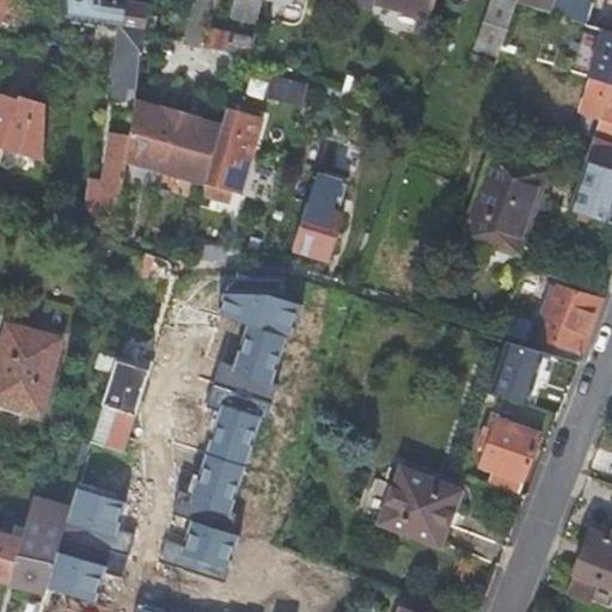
[(60,0),(62,25),(109,30),(111,0),(60,0)]
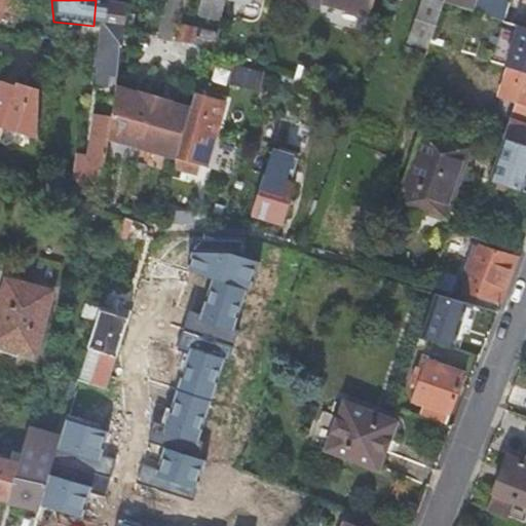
[(110,77),(118,78),(121,47),(122,47),(129,5),(111,2),(99,0),(96,0),(94,26),(105,27),(103,47),(99,76),(97,87),(109,89),(110,77)]
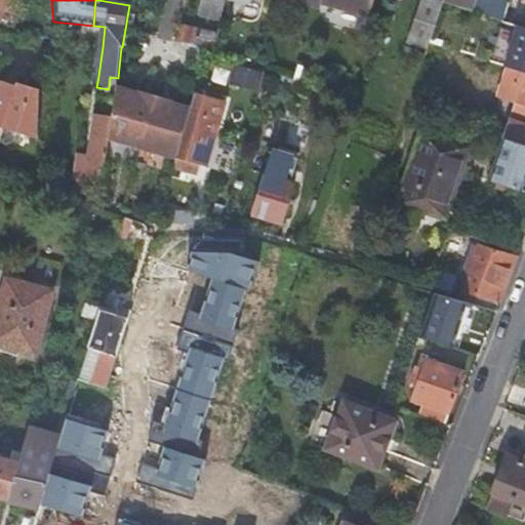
[(205,0),(202,16),(221,22),(226,0),(205,0)]
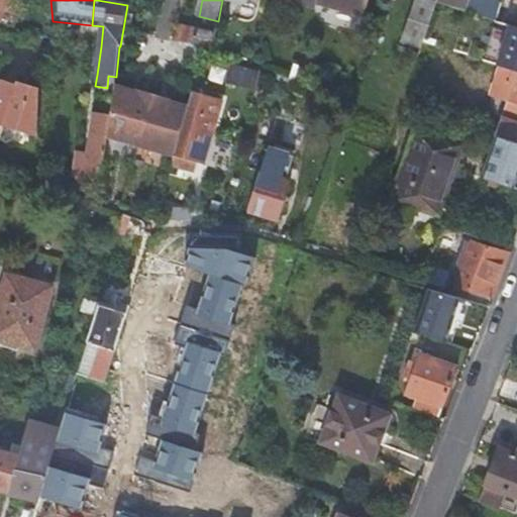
[(314,0),(313,7),(315,8),(317,3),(366,16),(369,0),(314,0)]
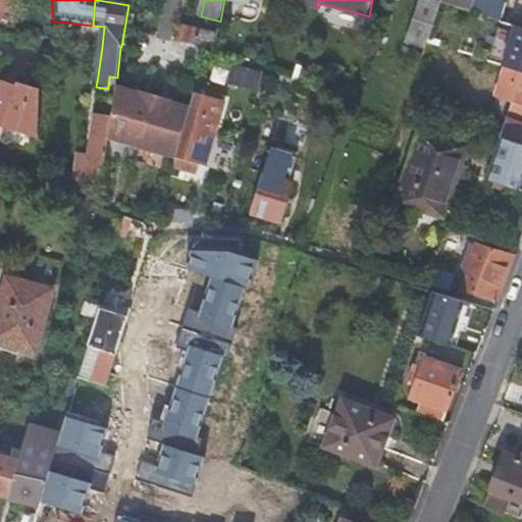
[(430,0),(419,0),(406,41),(426,48),(427,45),(429,39),(441,4),(430,0)]
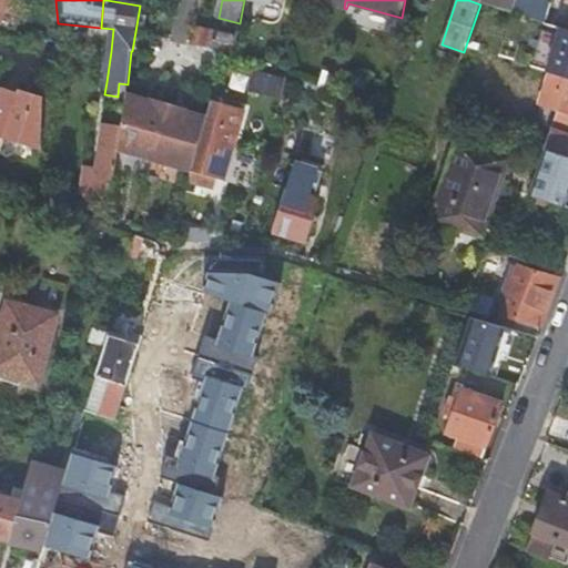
[(480,0),(480,4),(544,22),(549,3),(537,0),(480,0)]
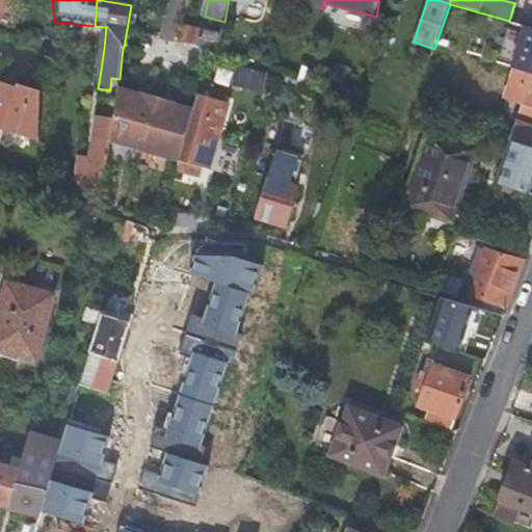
[(219,34),(184,27),(181,42),(216,50),(219,34)]
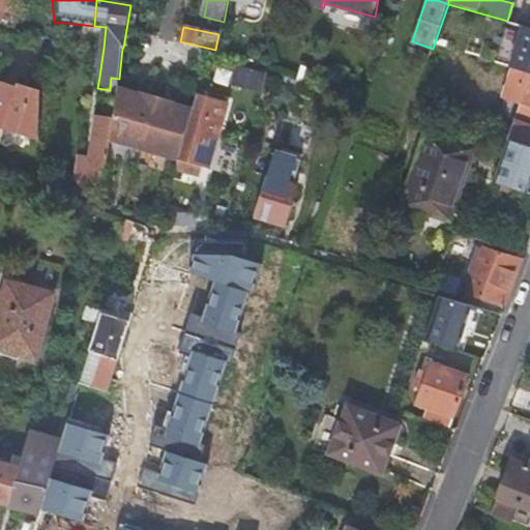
[(317,70),(302,66),(298,81),(313,85),(317,70)]
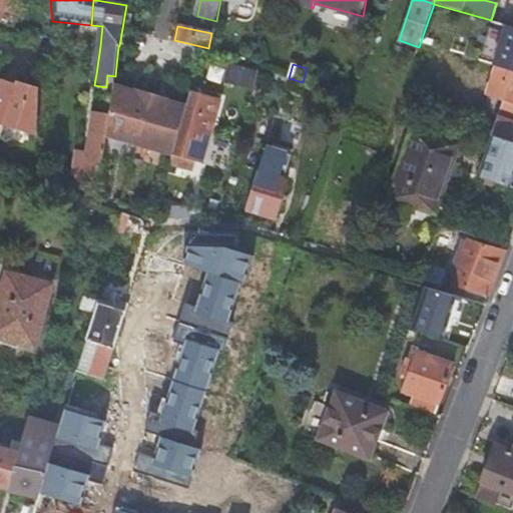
[(252,71),(230,65),(226,80),(248,86),(252,71)]
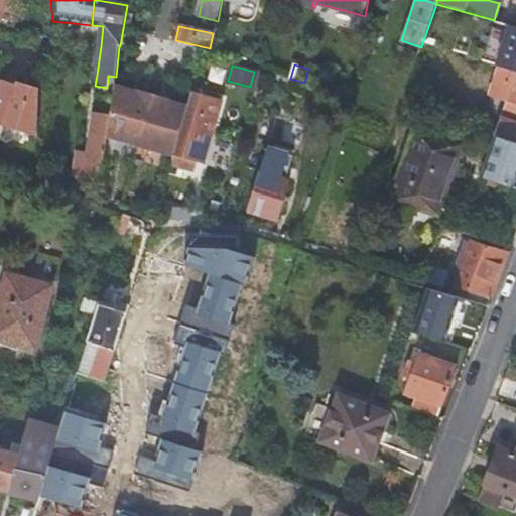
[(493,136),(494,137),(515,144),(515,74),(496,68),(487,96),(503,101),(493,136)]
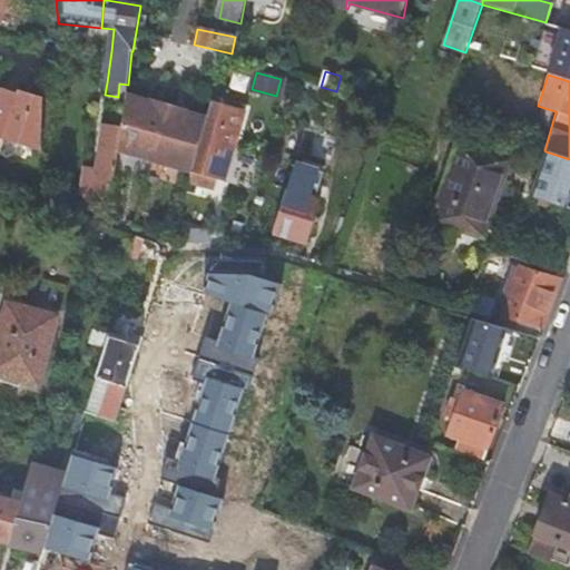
[(0,153),(1,154),(6,141),(40,153),(42,98),(19,91),(18,95),(3,90),(0,98),(0,97),(0,153)]
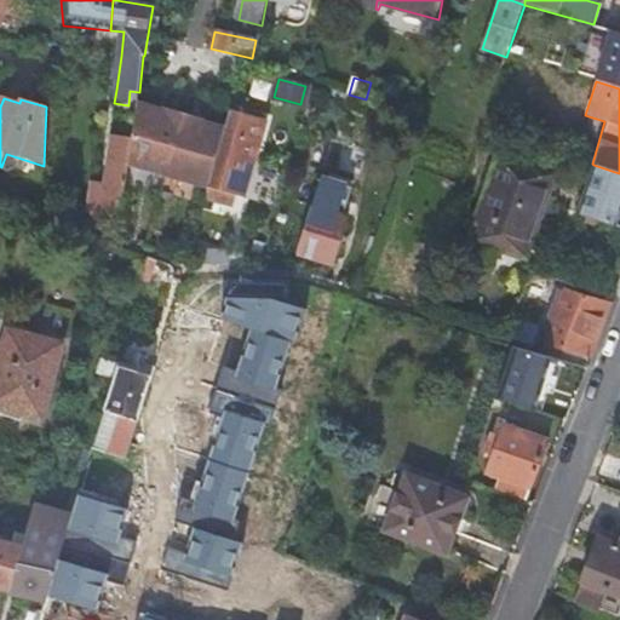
[(127,167),(149,173),(161,110),(137,104),(132,141),(130,155),(127,167)]
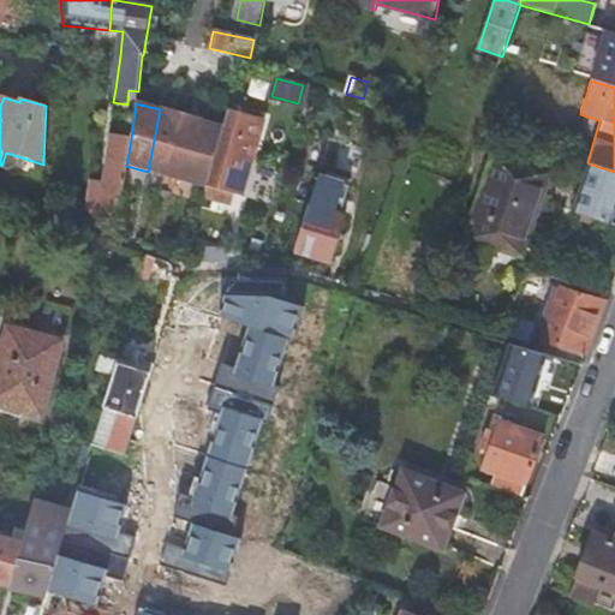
[(160,109),(148,172),(206,190),(222,127),(201,121),(201,119),(165,108),(163,111),(160,109)]
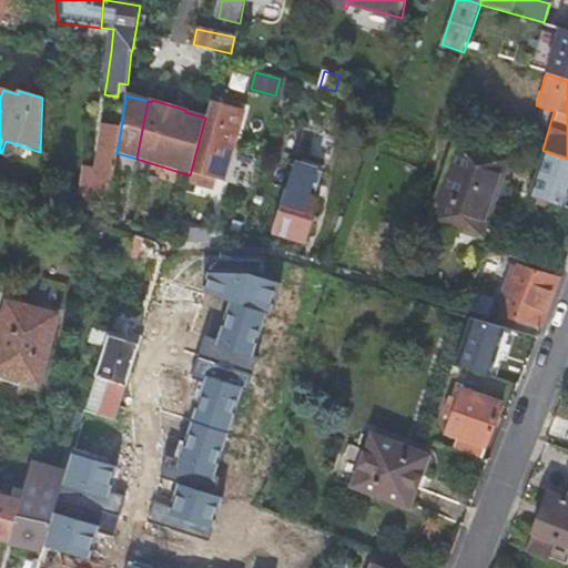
[(244,111),(210,102),(209,109),(205,118),(190,175),(185,190),(205,195),(206,193),(213,195),(216,185),(224,154),(231,156),(242,118),(244,111)]
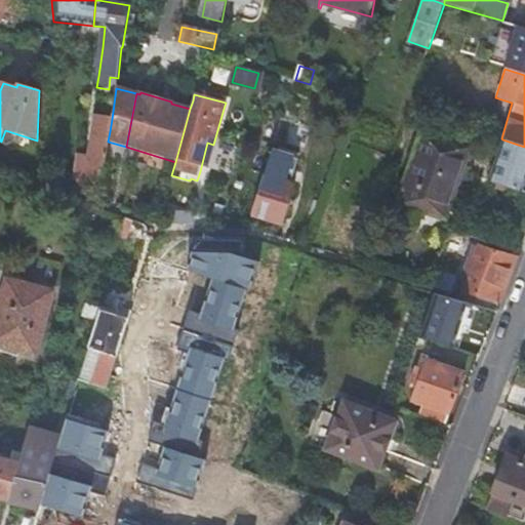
[(79,185),(99,197),(102,185),(104,169),(108,142),(110,131),(112,119),(95,117),(89,163),(81,162),(79,185)]
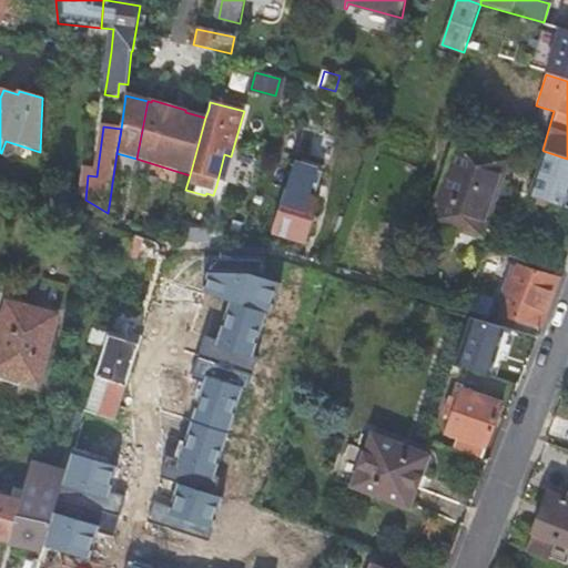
[(414,232),(442,242),(446,227),(483,240),(508,162),(456,144),(428,222),(418,219),(414,232)]
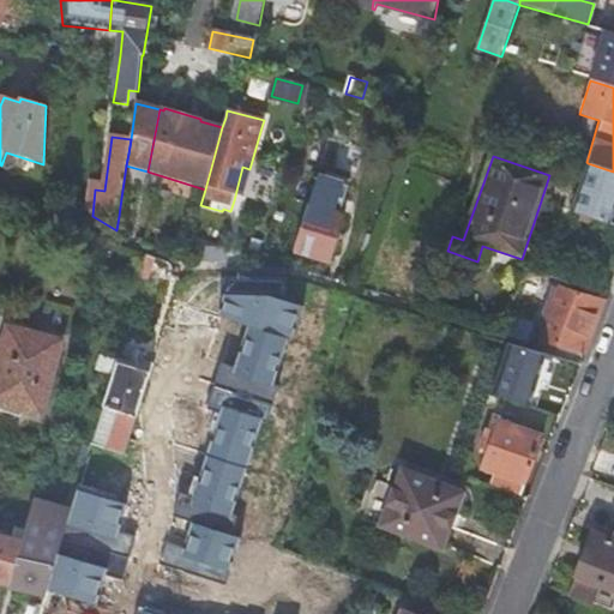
[(613,172),(588,163),(572,211),(603,222),(609,224),(613,210),(613,172)]
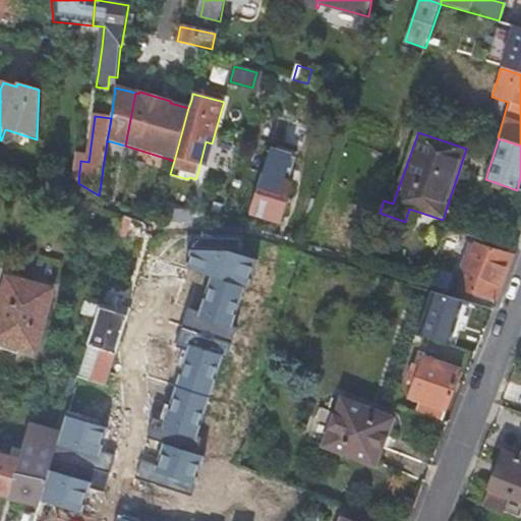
[(198,170),(205,172),(212,143),(206,141),(198,170)]
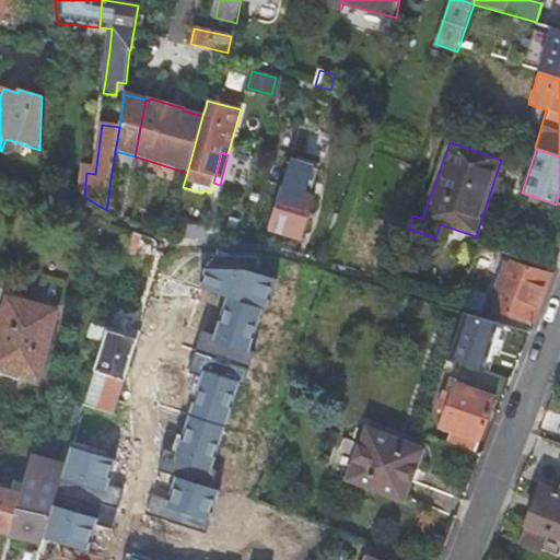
[(282,188),(269,230),(301,240),(314,198),(282,188)]
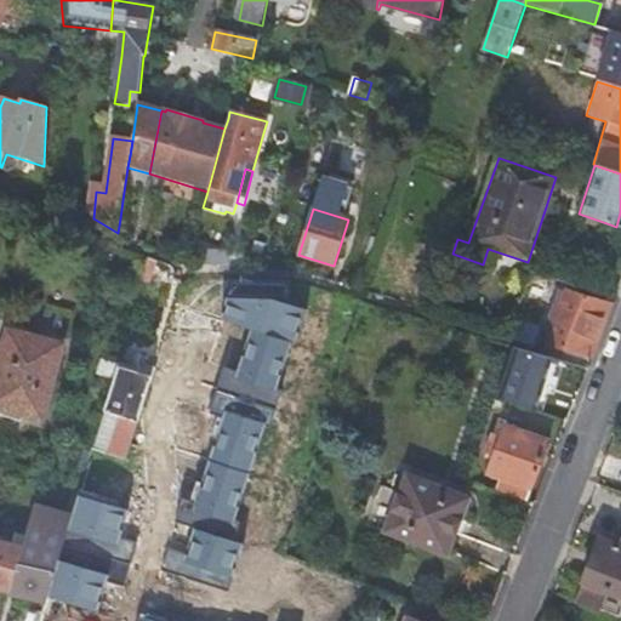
[(592,358),(611,307),(567,292),(556,322),(558,324),(551,346),(592,358)]
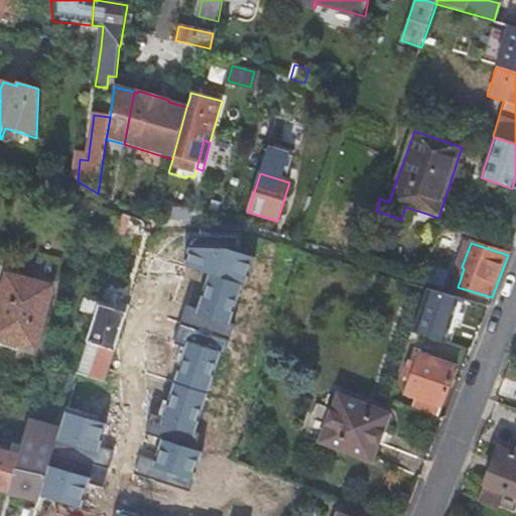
[(443,272),(428,267),(422,282),(440,287),(449,274),(443,272)]
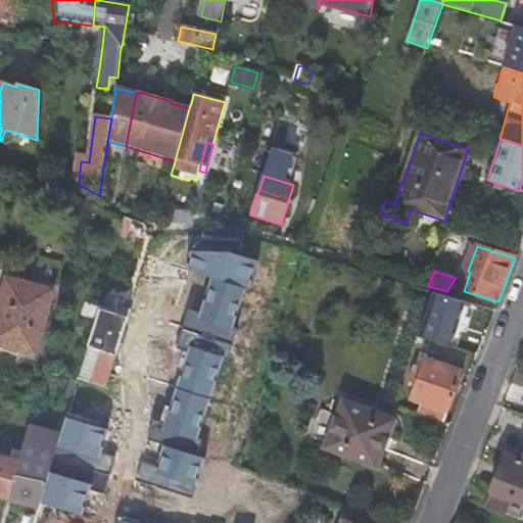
[(0,344),(36,355),(54,293),(9,279),(0,310),(0,344)]
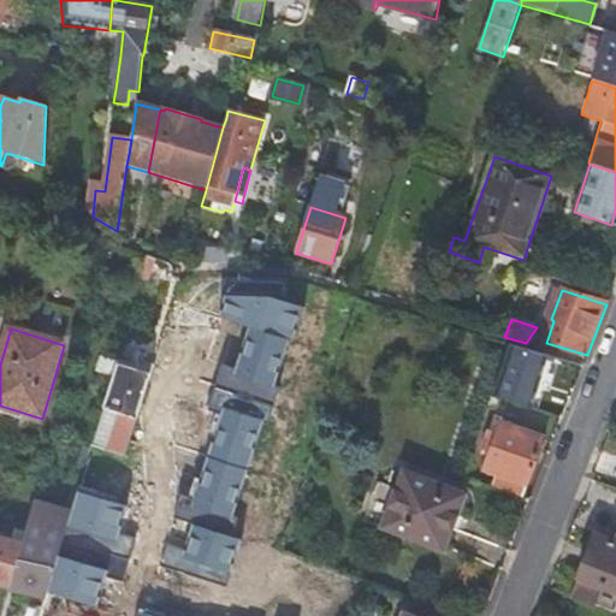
[(510,347),(505,362),(539,373),(545,356),(510,347)]
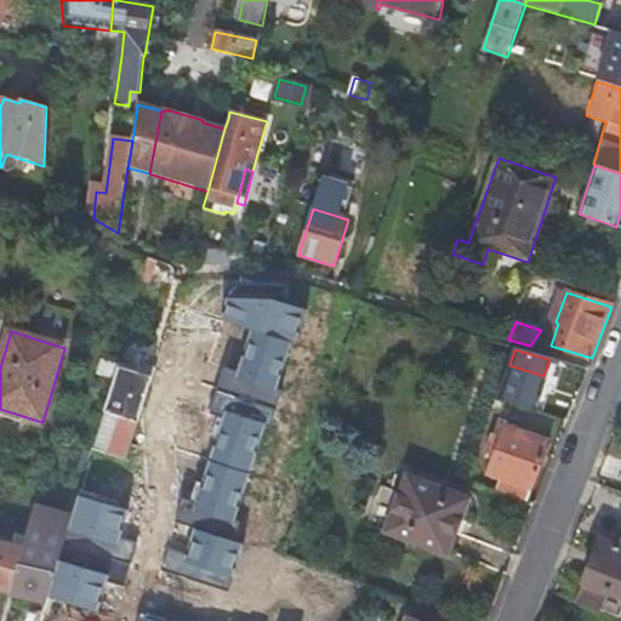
[(153,375),(118,364),(103,412),(92,449),(126,460),(138,423),(153,375)]
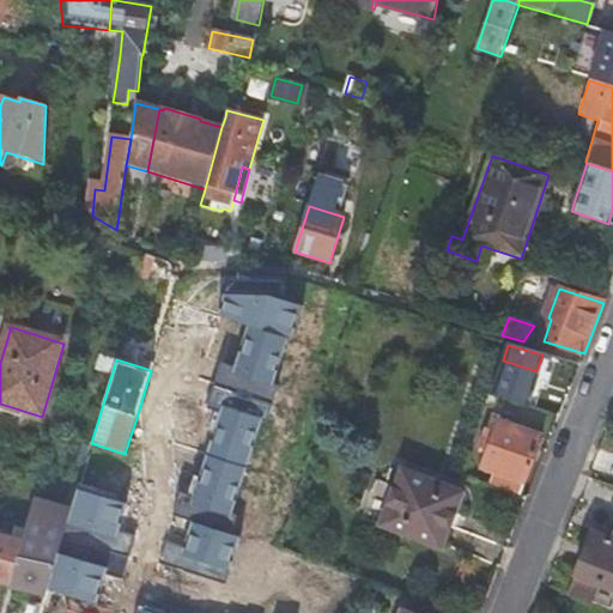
[(492,486),(521,496),(542,437),(514,426),(516,418),(496,411),(483,449),(487,451),(481,469),(497,475),(492,486)]
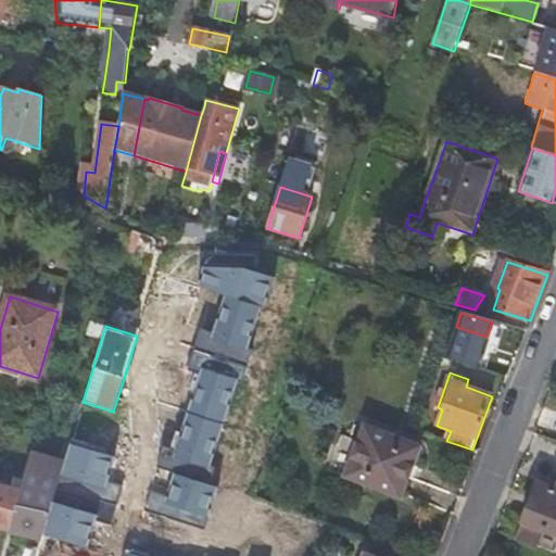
[(345,477),(402,498),(421,447),(365,426),(345,477)]
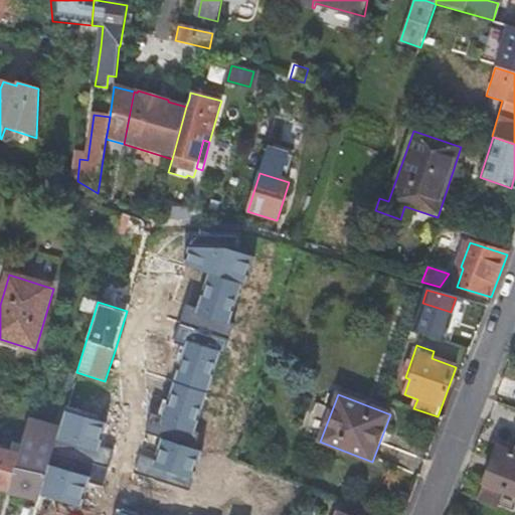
[(8,494),(39,500),(50,462),(53,450),(58,435),(59,430),(44,424),(29,420),(19,455),(8,493),(8,494)]
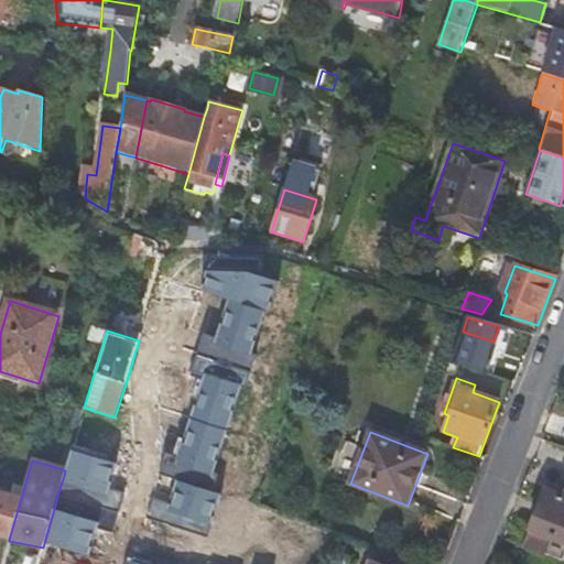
[(0,537),(9,540),(21,498),(0,491),(0,537)]
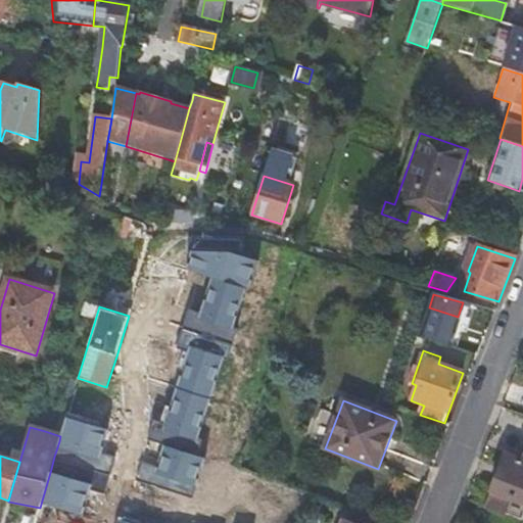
[(522,462),(505,456),(484,508),(521,521),(522,515),(522,462)]
